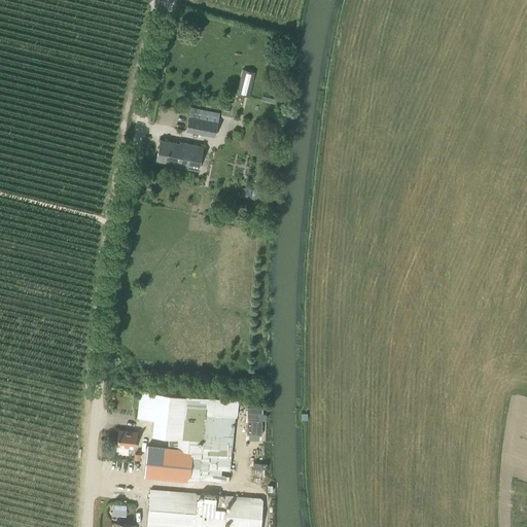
[(249,97),(255,72),(242,69),(236,94),(249,97)]
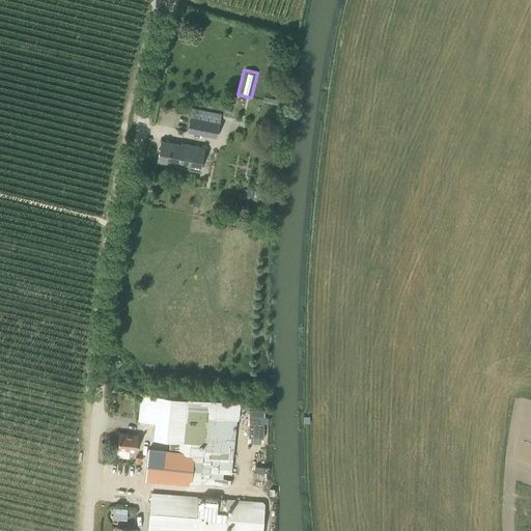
[(217,138),(221,114),(192,109),(187,132),(217,138)]
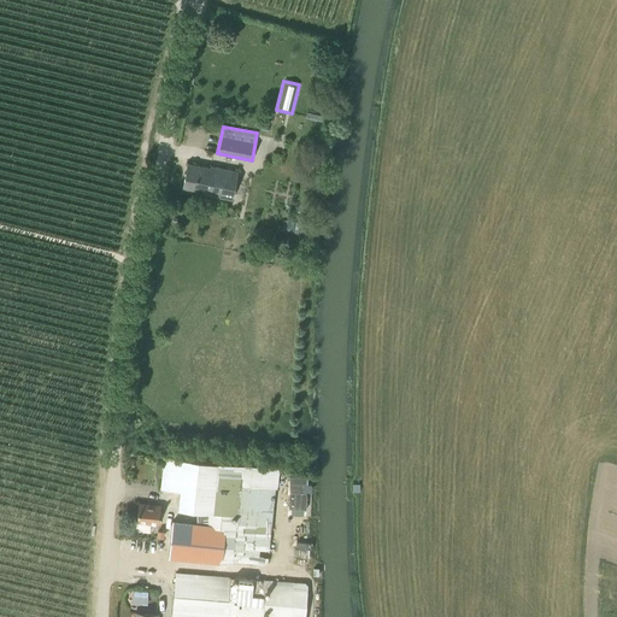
[(231,199),(236,172),(210,166),(210,169),(187,164),(182,188),(205,192),(205,194),(231,199)]
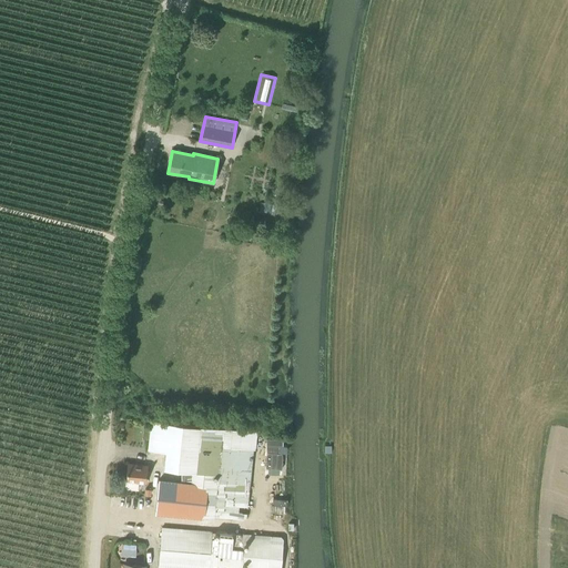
[(276,206),(261,202),(259,212),(274,215),(276,206)]
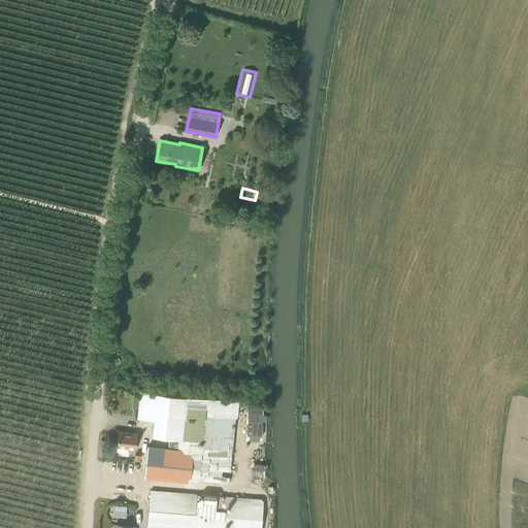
[(144,475),(188,480),(189,474),(199,475),(199,481),(217,482),(218,479),(220,479),(221,470),(218,469),(220,450),(231,448),(236,399),(140,391),(137,416),(154,418),(153,427),(155,427),(155,435),(177,437),(176,449),(147,446),(144,475)]
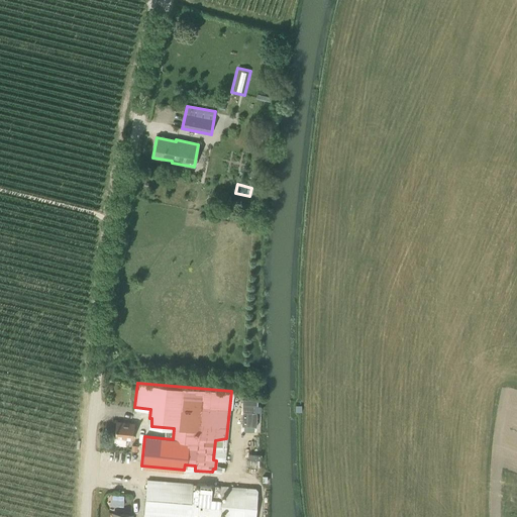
[(134,424),(116,422),(114,444),(126,445),(127,439),(133,439),(134,424)]
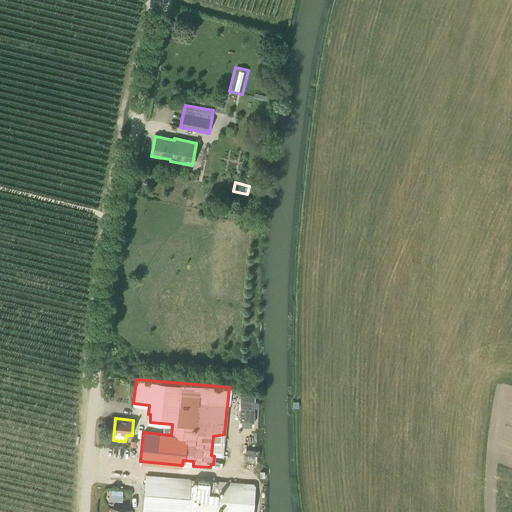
[(145,475),(144,511),(163,511),(255,511),(257,482),(220,480),(220,492),(212,491),(212,478),(145,475)]
